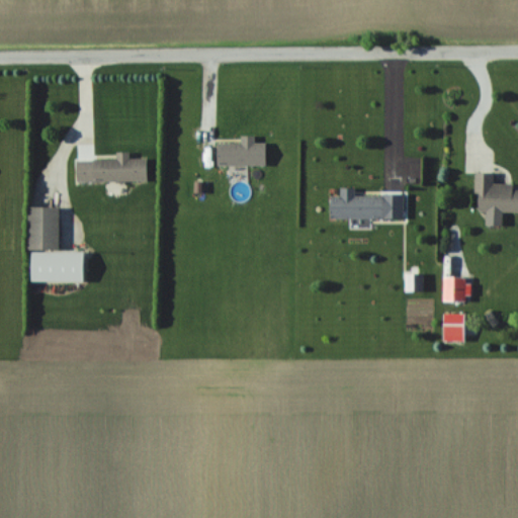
[(240,144),(217,144),(217,166),(265,166),(265,144),(254,144),(254,137),(240,137),(240,144)]
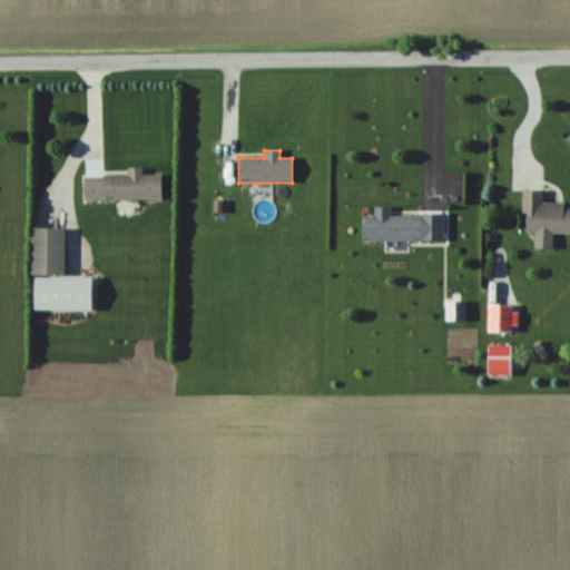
[(161,200),(160,175),(140,175),(140,168),(127,168),(127,177),(82,177),(82,200),(161,200)]
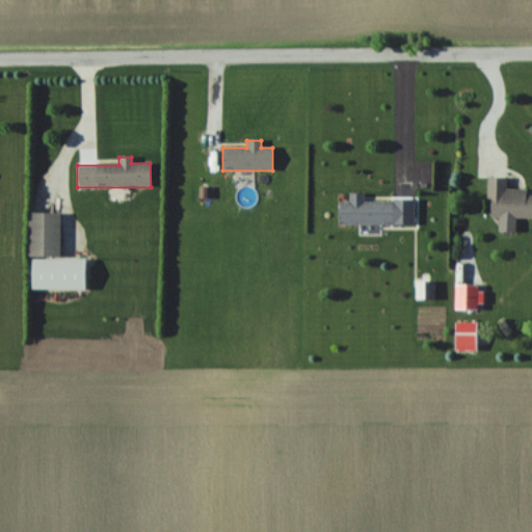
[(531,194),(527,195),(527,189),(505,189),(506,178),(487,178),(486,218),(531,217),(531,194)]
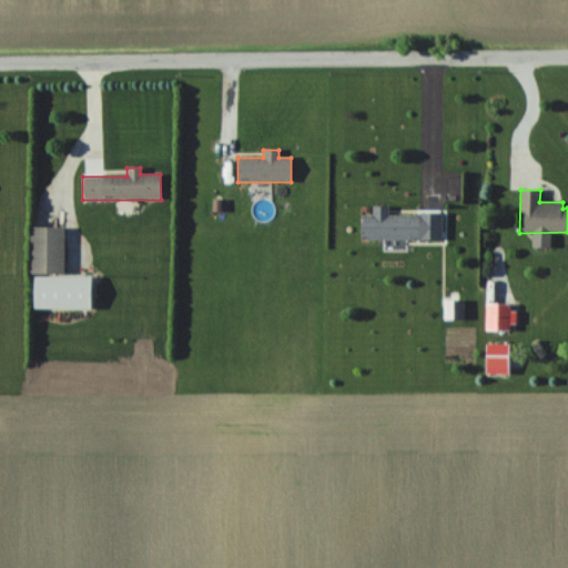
[(389,212),(389,206),(372,206),(372,215),(361,215),(361,240),(443,240),(443,212),(389,212)]
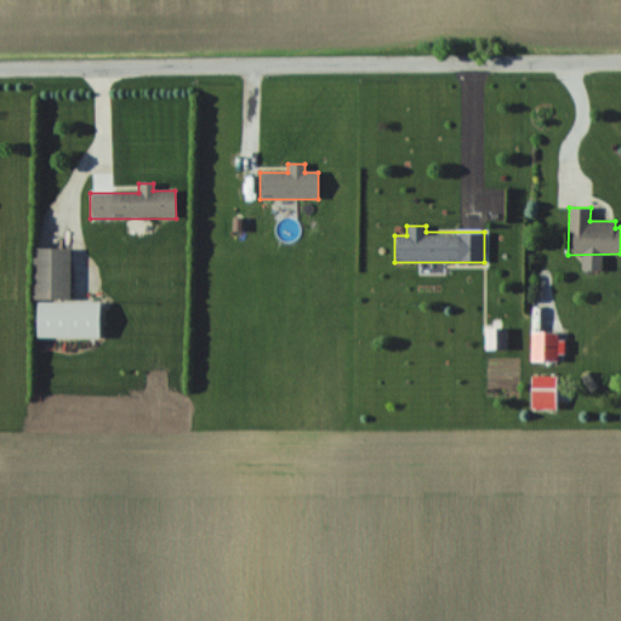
[(33,250),(33,300),(69,300),(69,250),(33,250)]
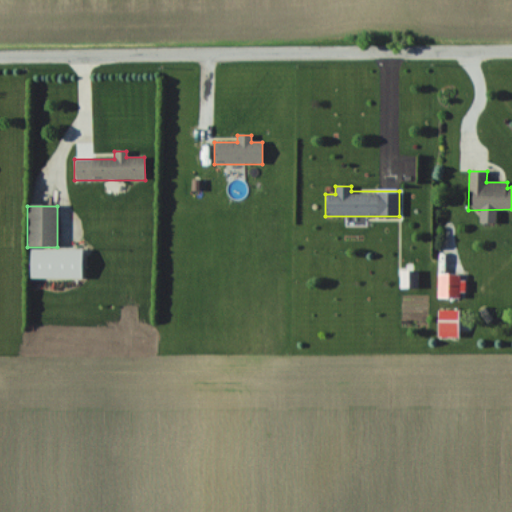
[(81,280),(81,250),(29,249),(29,279),(81,280)]
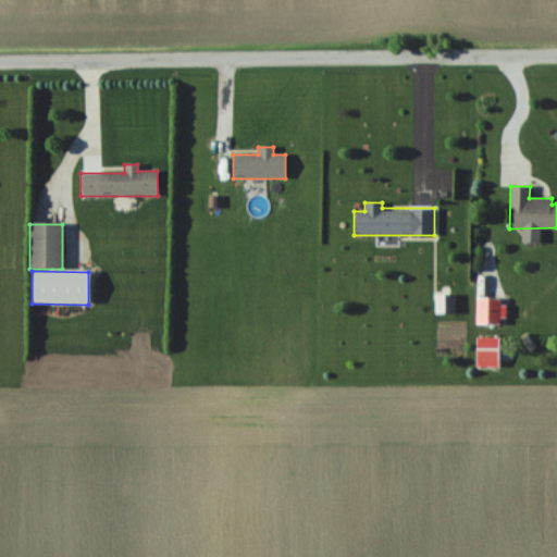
[(475,324),(505,324),(505,299),(475,299),(475,324)]
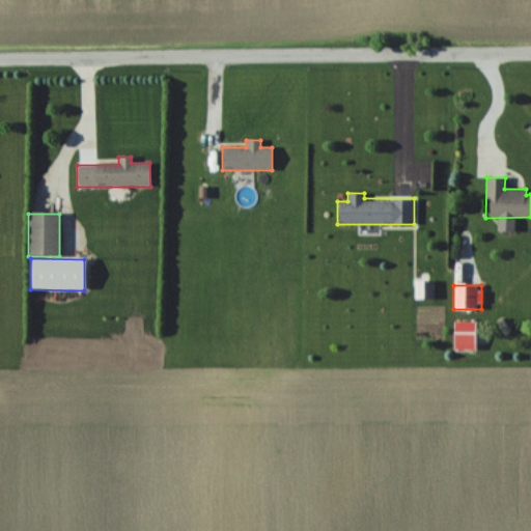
[(474,351),(474,322),(453,322),(453,351),(474,351)]
